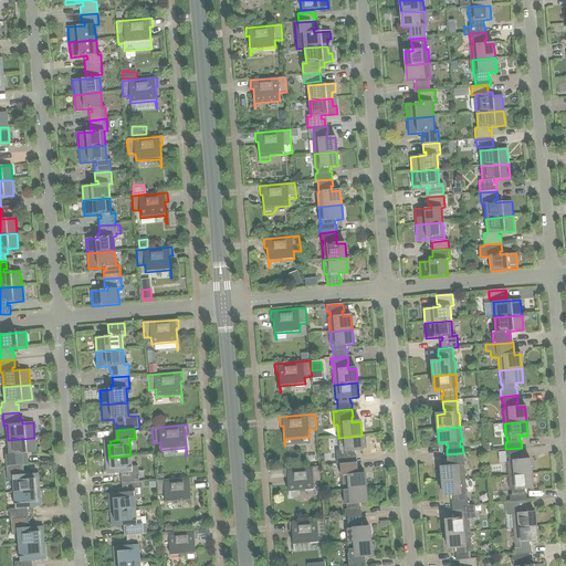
[(363,450),(362,436),(338,438),(339,450),(336,450),(337,464),(341,463),(357,462),(356,456),(355,456),(354,450),(363,450)]
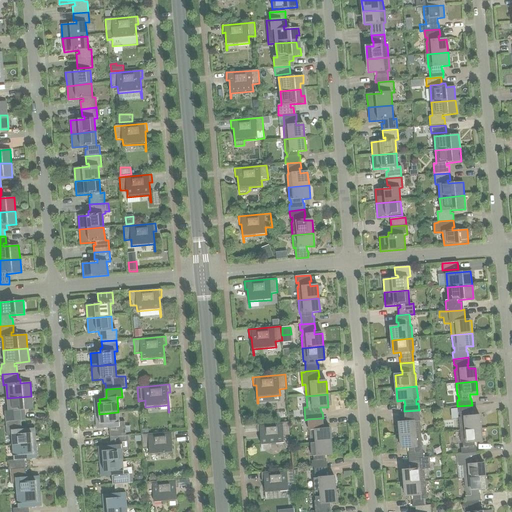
[(33,409),(31,396),(7,398),(8,411),(5,411),(6,422),(21,421),(21,413),(18,414),(18,411),(33,409)]
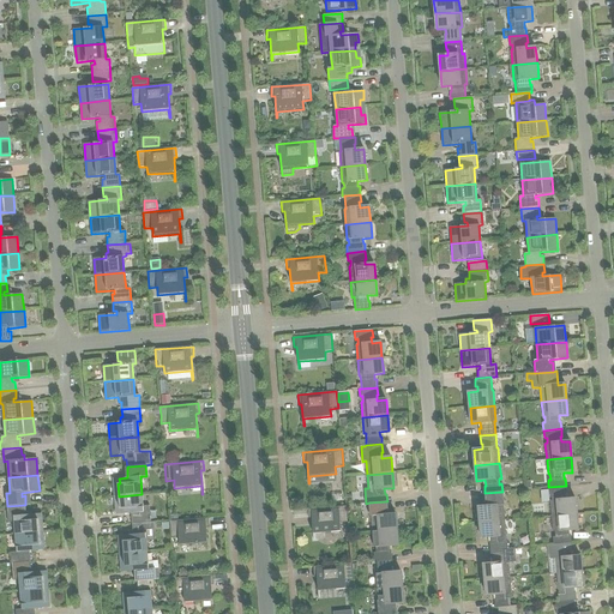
[(551,500),(552,516),(576,515),(575,499),(566,499),(565,494),(567,494),(566,486),(548,487),(549,495),(552,495),(552,500),(551,500)]
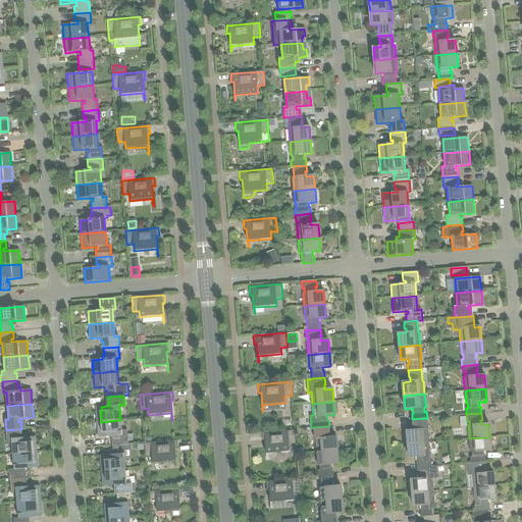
[(429,442),(427,418),(412,419),(413,430),(407,431),(408,445),(429,442)]
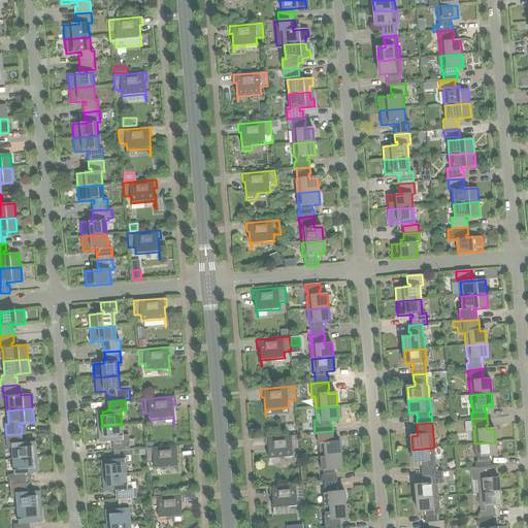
[(112,441),(113,451),(130,449),(128,435),(123,435),(122,425),(102,427),(103,437),(105,437),(105,442),(112,441)]
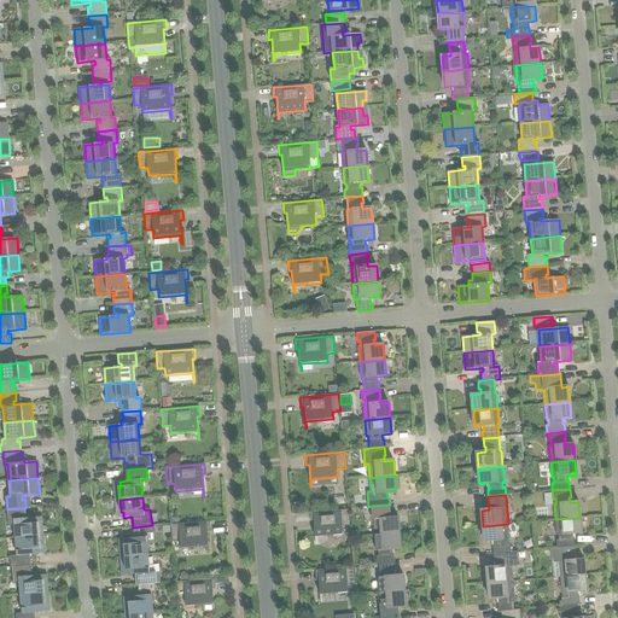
[(373,519),(374,535),(400,534),(398,518),(389,518),(389,513),(390,513),(390,505),(372,506),(372,514),(374,514),(375,519),(373,519)]
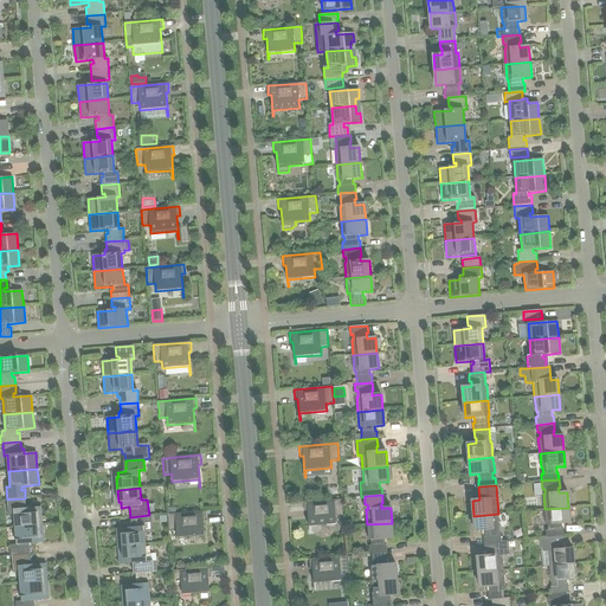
[(37,513),(34,513),(34,508),(26,508),(25,498),(7,500),(6,500),(7,516),(14,515),(15,527),(38,526),(37,513)]
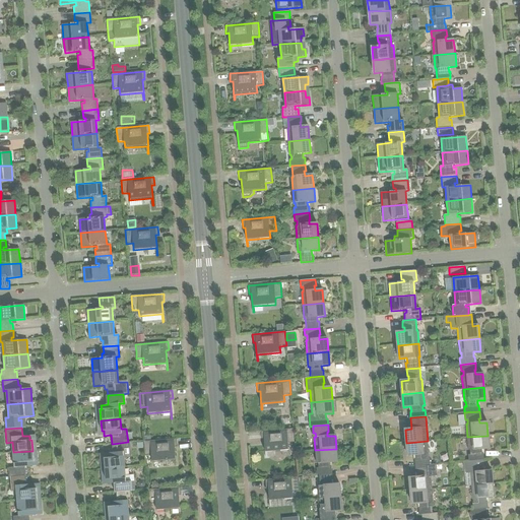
[(294,429),(261,432),(261,440),(264,439),(265,458),(266,457),(266,452),(288,450),(287,443),(295,443),(294,429)]
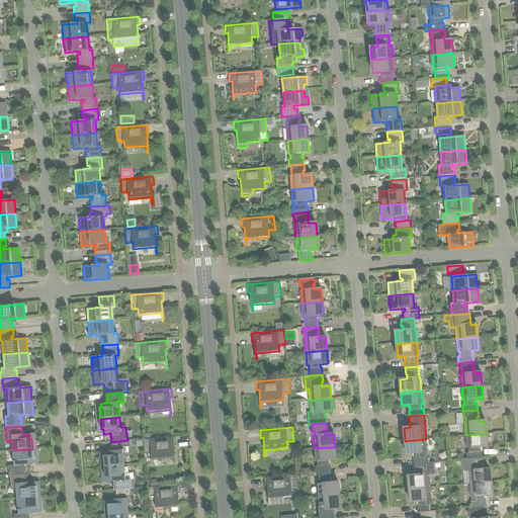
[(466,453),(466,459),(482,458),(482,452),(480,452),(480,447),(488,446),(486,434),(465,435),(466,448),(467,448),(468,453),(466,453)]
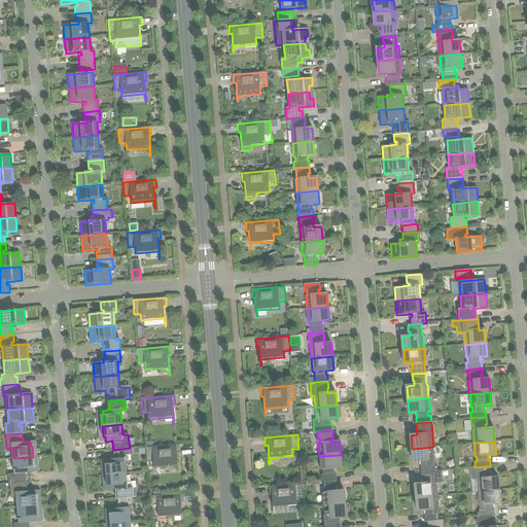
[(153,468),(177,466),(177,473),(178,473),(177,453),(179,453),(178,445),(145,448),(146,461),(153,461),(153,468)]
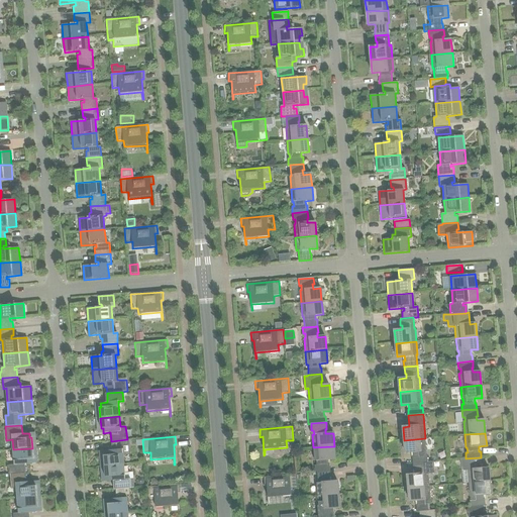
[(412,457),(412,463),(427,462),(427,455),(425,455),(424,451),(426,451),(425,438),(404,440),(405,453),(413,452),(413,456),(412,457)]
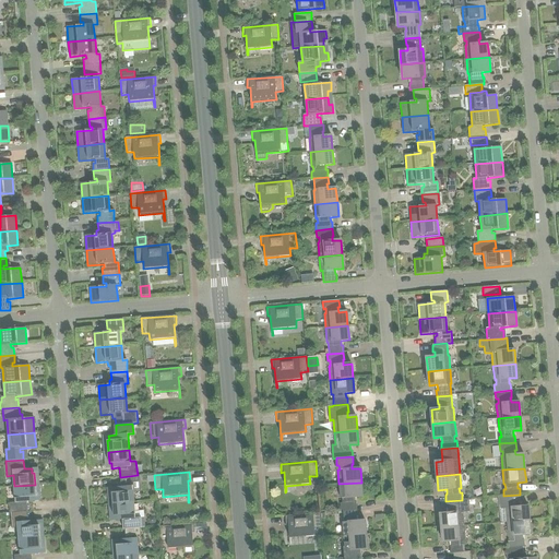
[(121,487),(114,487),(114,492),(111,492),(113,504),(133,502),(133,492),(141,489),(140,480),(138,479),(138,475),(120,477),(121,487)]
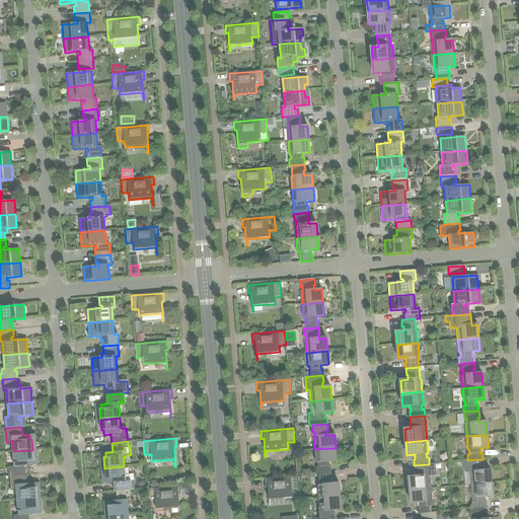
[(337,461),(336,448),(314,449),(315,462),(317,462),(317,467),(315,467),(316,473),(318,473),(331,472),(330,466),(329,466),(329,461),(337,461)]
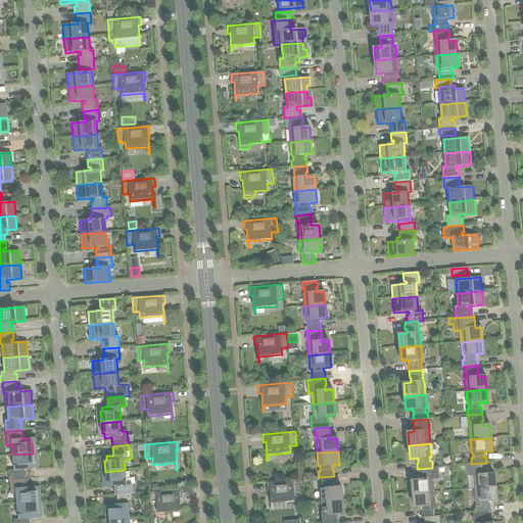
[(34,464),(33,454),(13,455),(14,470),(9,471),(9,480),(26,478),(26,470),(33,469),(32,464),(34,464)]
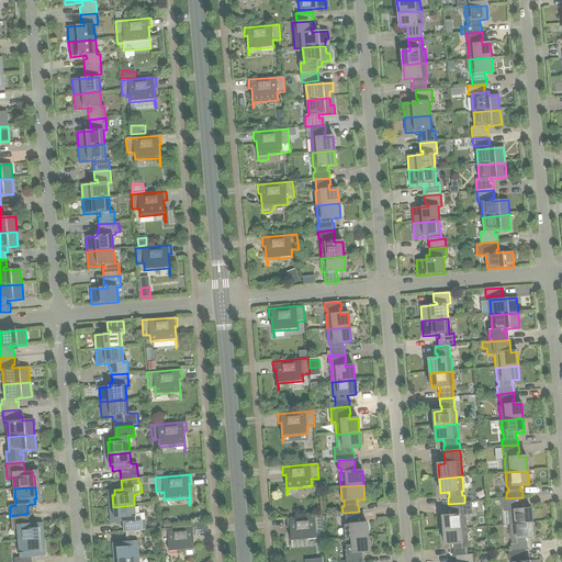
[(508,510),(509,525),(532,523),(531,508),(523,509),(523,505),(524,504),(523,497),(506,498),(507,506),(509,506),(509,510),(508,510)]
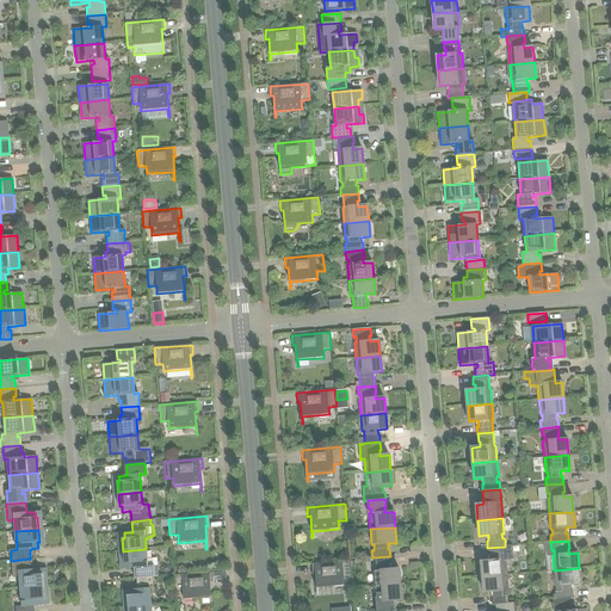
[(481,562),(482,576),(507,575),(506,560),(504,560),(504,554),(506,554),(505,547),(487,548),(488,555),(489,555),(491,561),(481,562)]
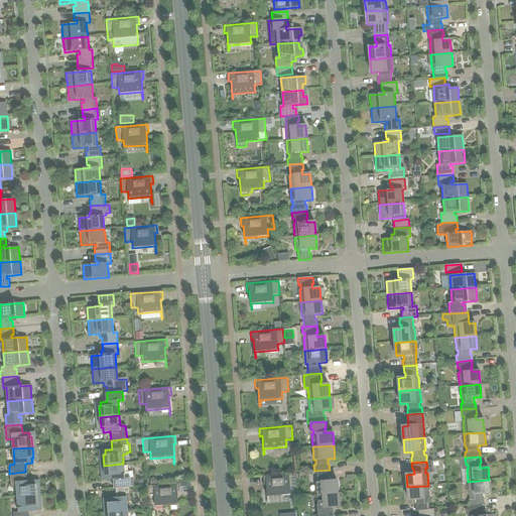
[(123,464),(104,466),(105,476),(107,476),(107,481),(113,480),(114,489),(115,489),(129,488),(131,487),(130,478),(125,479),(123,464)]
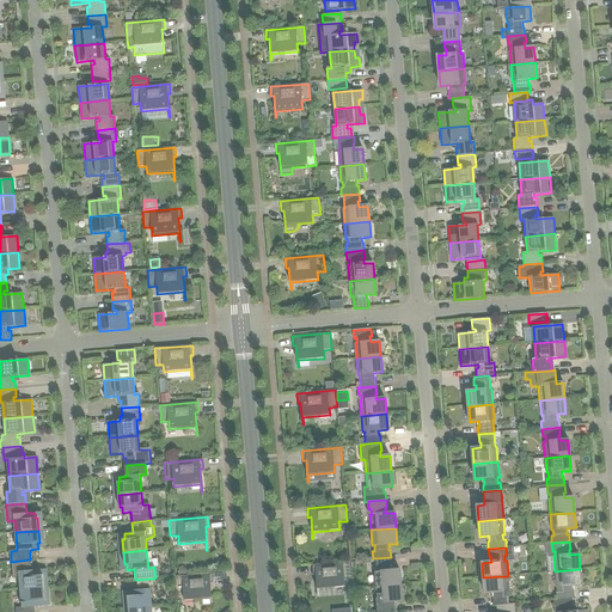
[(374,571),(375,587),(401,585),(399,570),(390,570),(390,565),(391,565),(391,557),(375,558),(377,571),(374,571)]
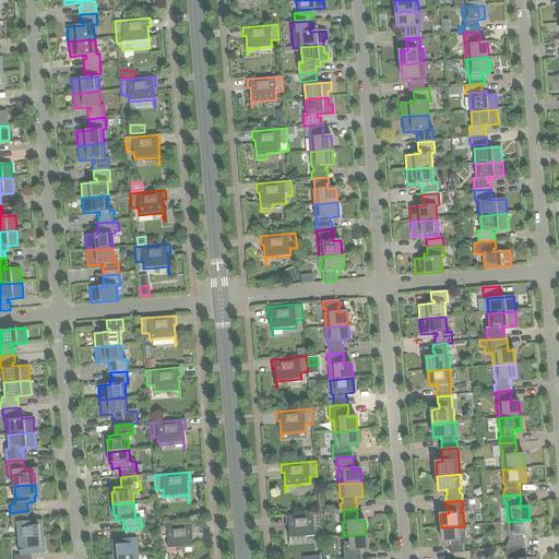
[(18,527),(19,538),(39,537),(38,525),(37,525),(36,521),(28,521),(27,511),(10,513),(12,528),(18,527)]
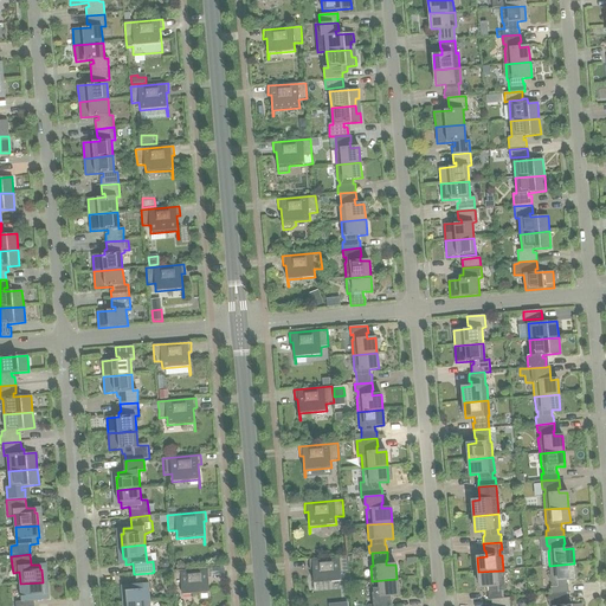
[(348,573),(347,556),(309,559),(309,569),(313,568),(315,590),(315,584),(341,581),(341,573),(348,573)]
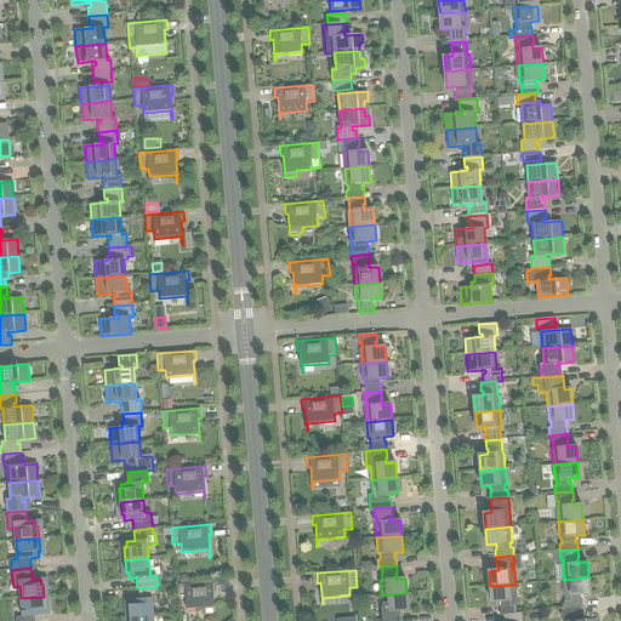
[(580,594),(590,593),(588,577),(563,580),(564,596),(567,596),(567,602),(564,602),(565,609),(562,609),(563,619),(581,616),(580,608),(582,608),(582,599),(581,600),(580,594)]
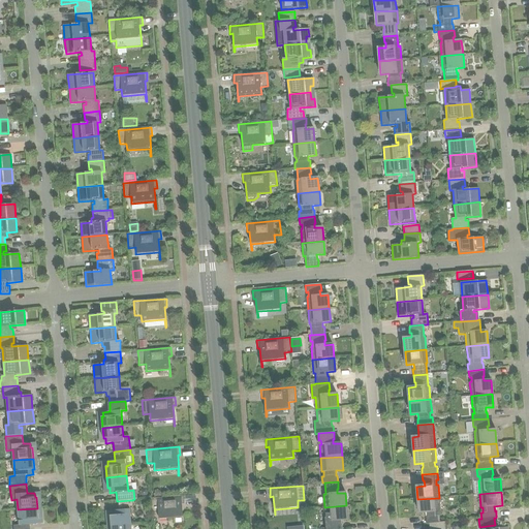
[(159,519),(182,517),(183,525),(182,504),(184,504),(184,496),(150,498),(152,512),(158,512),(159,519)]
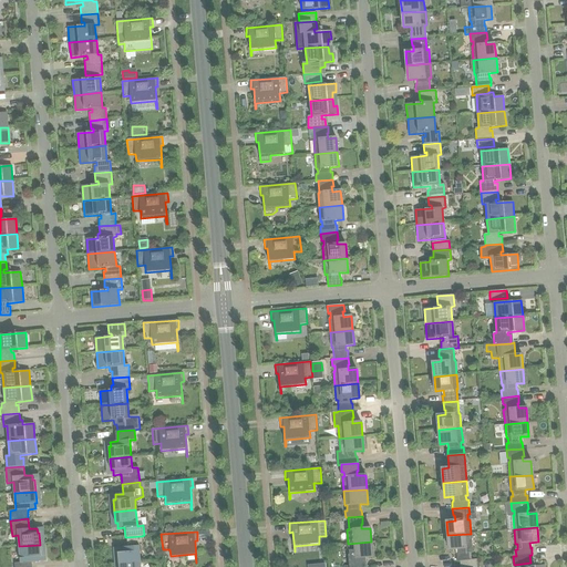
[(457,562),(460,560),(471,560),(471,548),(472,548),(471,534),(447,535),(449,549),(457,549),(457,554),(456,554),(457,562)]
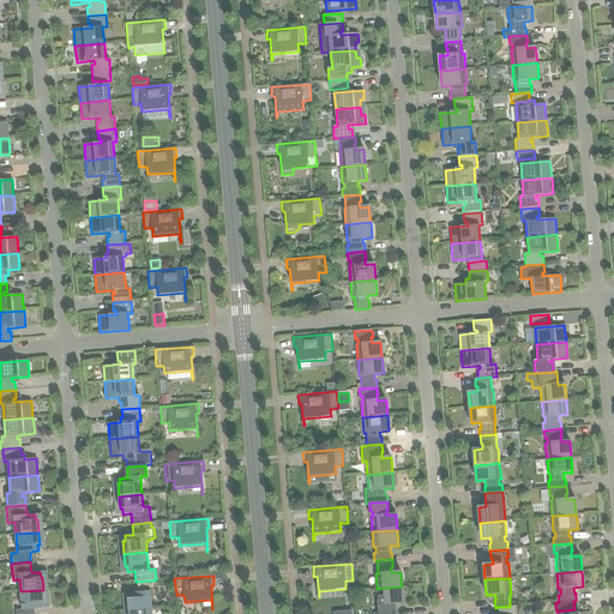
[(379,613),(378,613),(396,613),(396,608),(395,609),(395,603),(403,602),(402,587),(377,589),(379,605),(380,605),(380,611),(379,611),(379,613)]
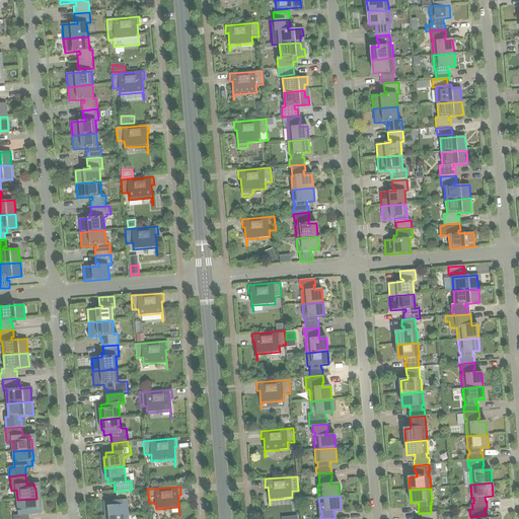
[(38,509),(36,499),(17,500),(18,515),(13,516),(13,518),(29,518),(29,514),(36,514),(35,509),(38,509)]
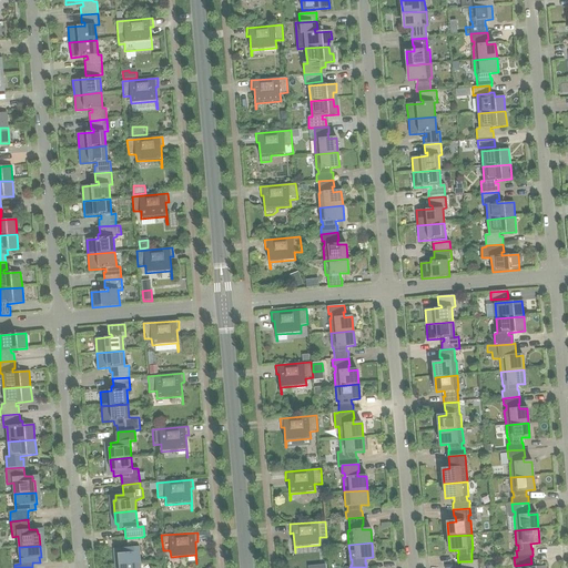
[(139,547),(120,548),(120,554),(118,554),(119,565),(141,564),(139,547)]
